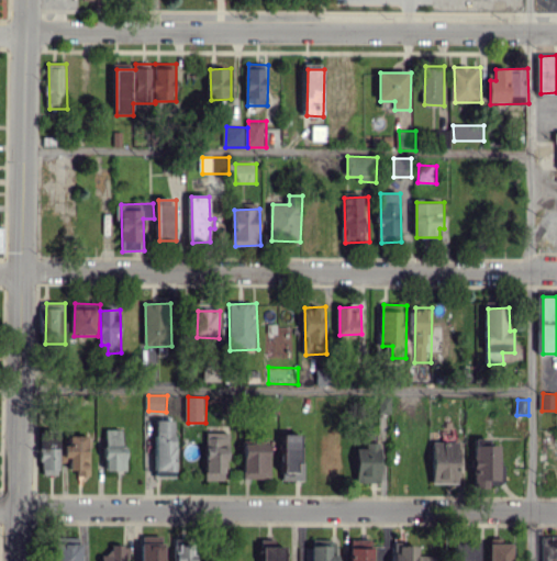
[(177,477),(177,421),(157,421),(158,477),(177,477)]
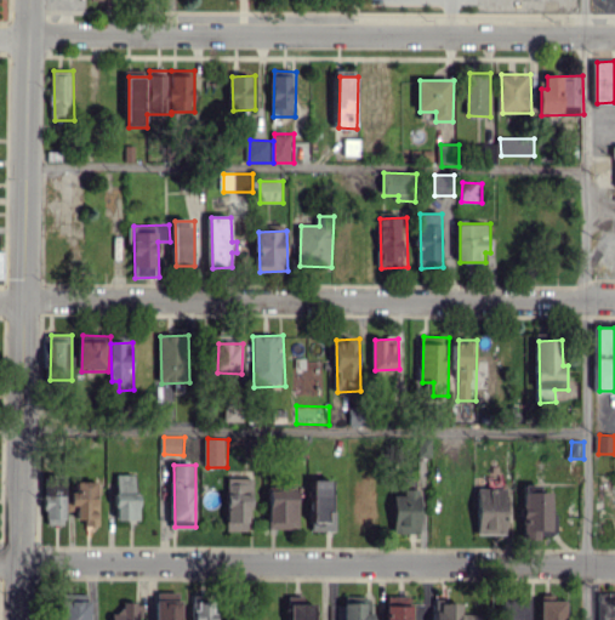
[(119,521),(140,521),(140,476),(119,476),(119,521)]
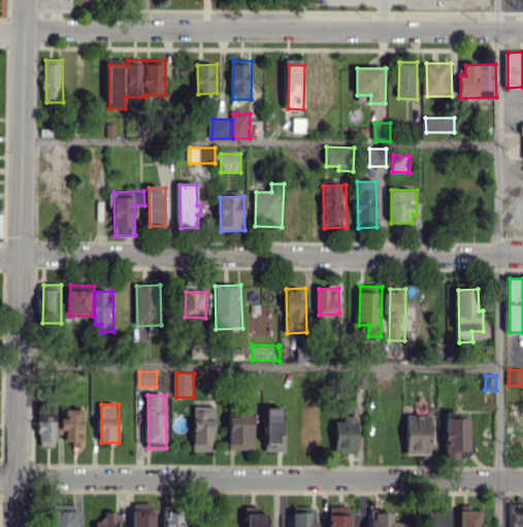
[(195,452),(215,452),(216,407),(196,407),(195,452)]
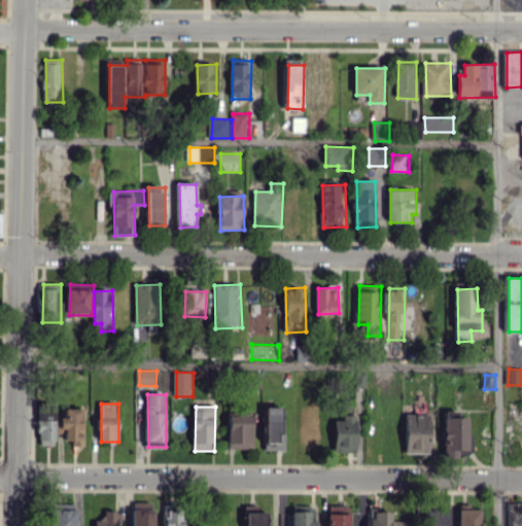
[(283,408),(267,408),(267,451),(287,451),(287,435),(284,435),(283,408)]
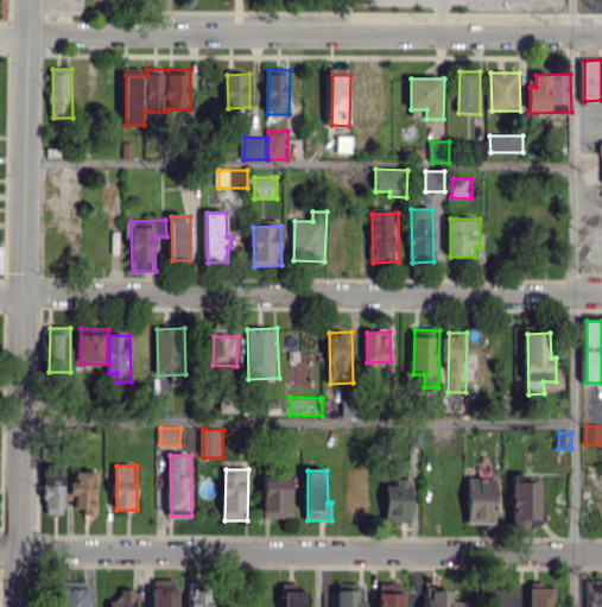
[(67,513),(67,472),(46,473),(48,514),(67,513)]
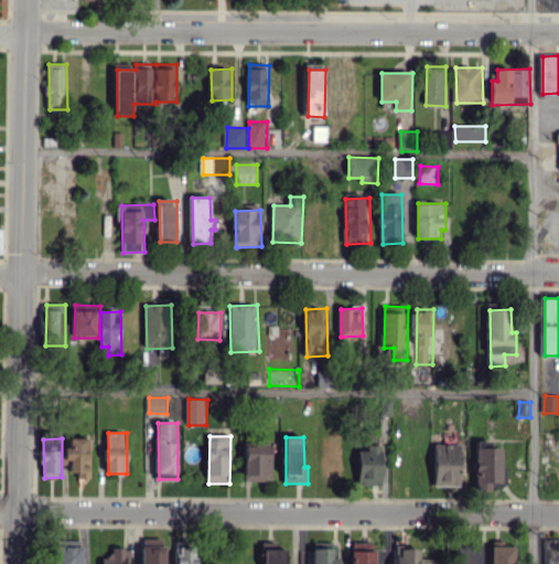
[(92,478),(94,439),(72,438),(72,448),(70,448),(68,472),(81,474),(81,478),(92,478)]
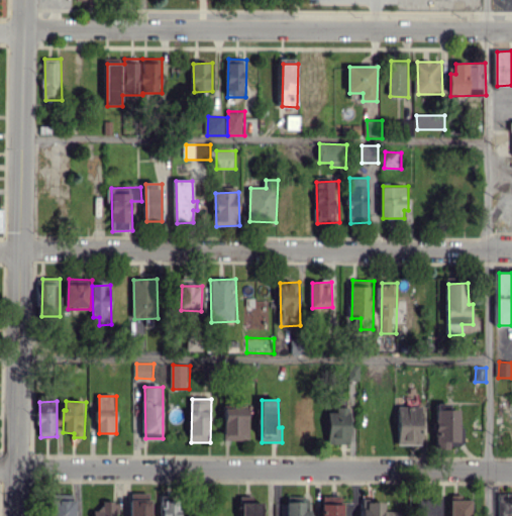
[(250,404),(226,404),(226,441),(250,440),(250,404)]
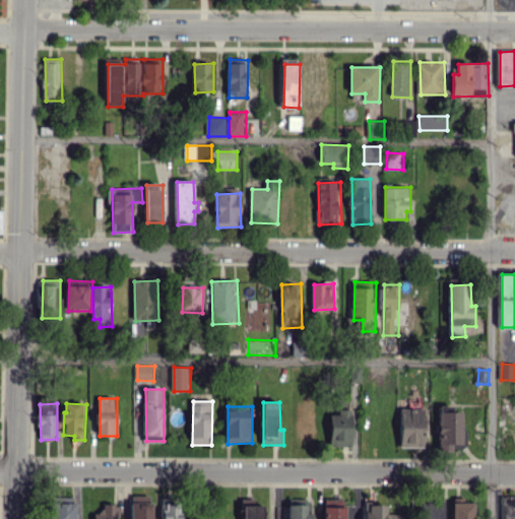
[(464,412),(455,412),(455,406),(441,406),(440,448),(469,448),(469,428),(464,428),(464,412)]
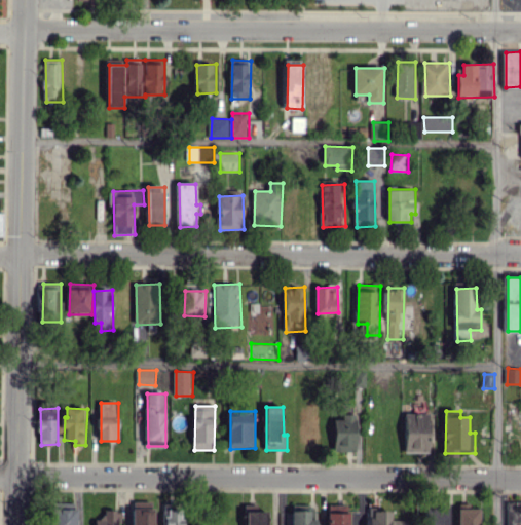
[(407,452),(431,453),(432,432),(432,414),(407,414),(407,452)]
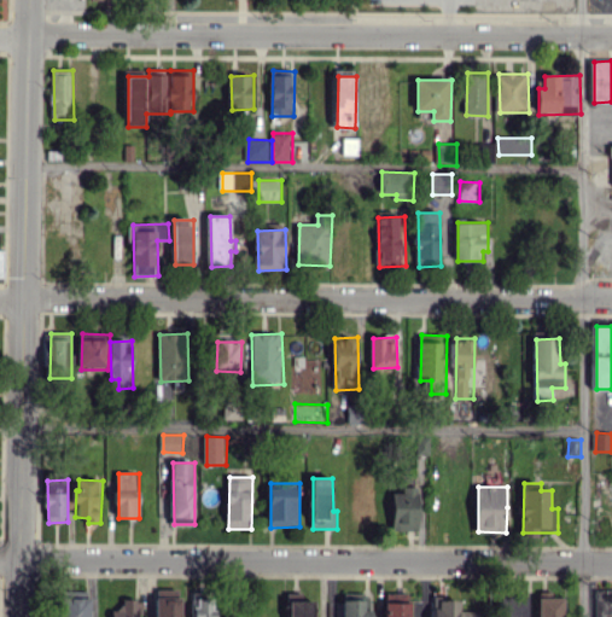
[(421,488),(404,488),(404,494),(395,493),(394,531),(420,531),(421,488)]
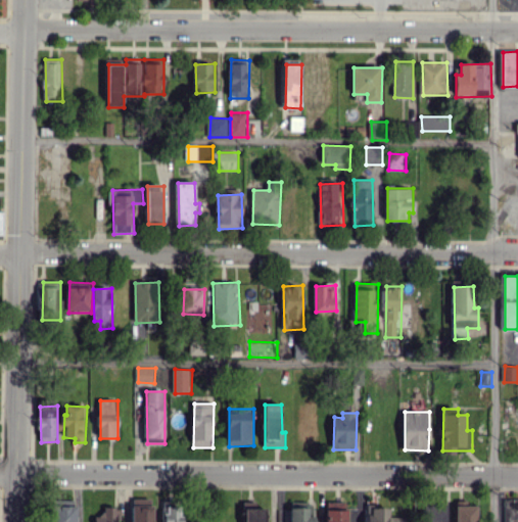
[(517,497),(508,499),(507,521),(517,521),(517,497)]
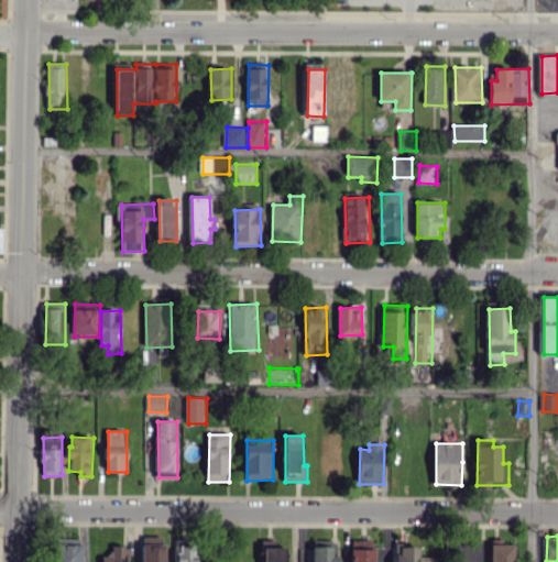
[(166,561),(166,537),(143,538),(143,561),(166,561)]
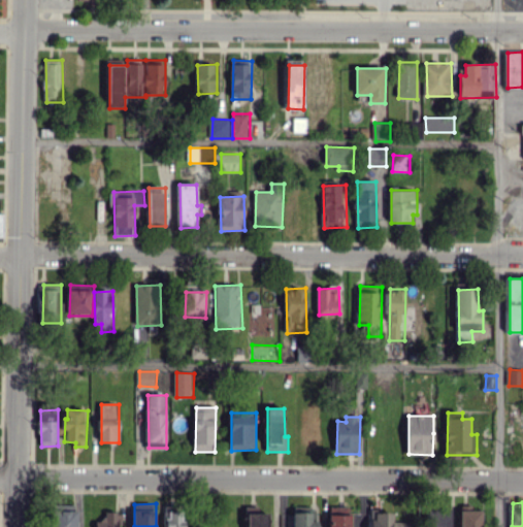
[(78,526),(79,505),(56,505),(55,526),(78,526)]
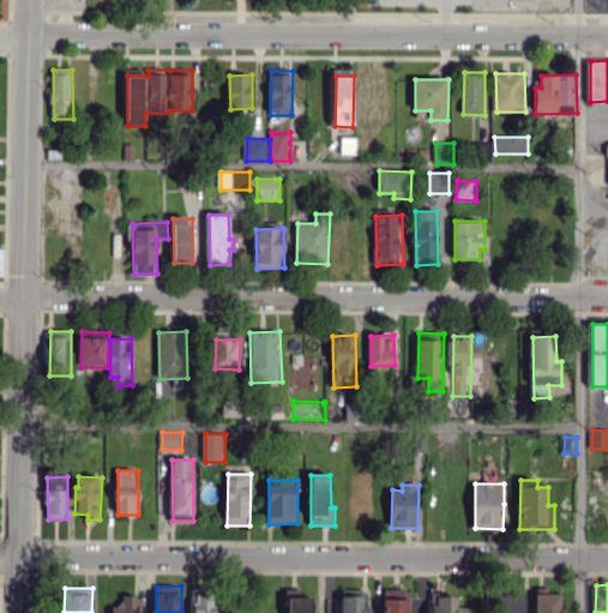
[(372,612),(372,590),(343,590),(342,612),(372,612)]
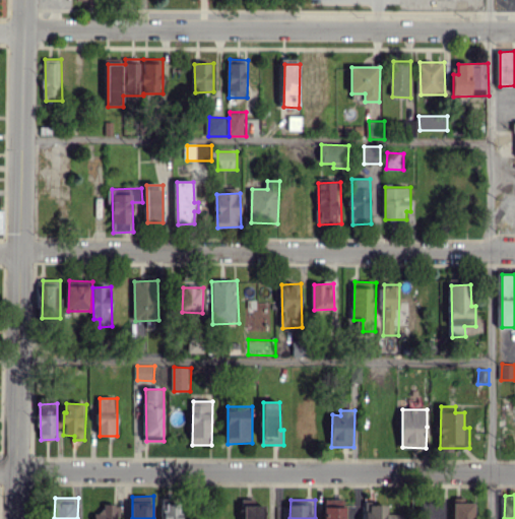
[(346,518),(346,500),(325,500),(325,518),(346,518)]
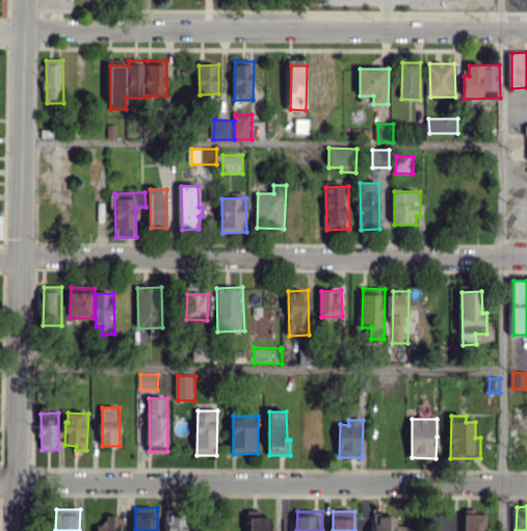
[(275,530),(275,529),(271,529),(271,513),(252,513),(251,530),(275,530)]
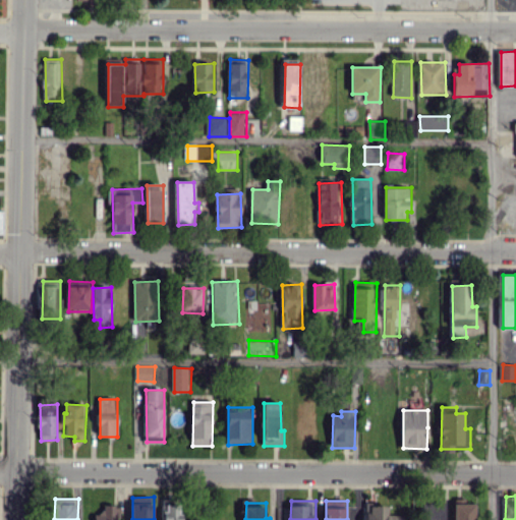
[(445,519),(446,504),(424,503),(423,519),(445,519)]
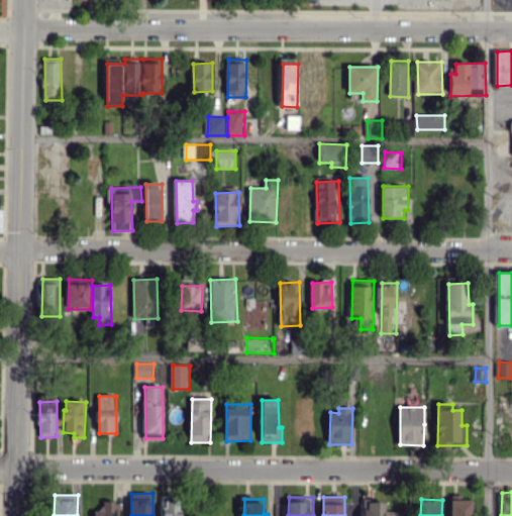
[(180,515),(180,501),(163,501),(163,515),(180,515)]
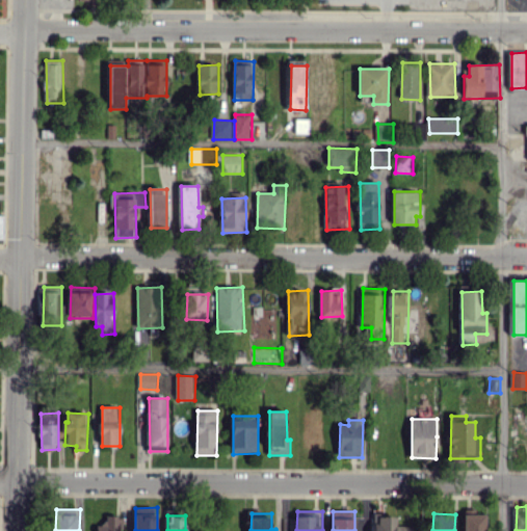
[(414,530),(415,527),(397,526),(398,515),(376,515),(375,530),(414,530)]
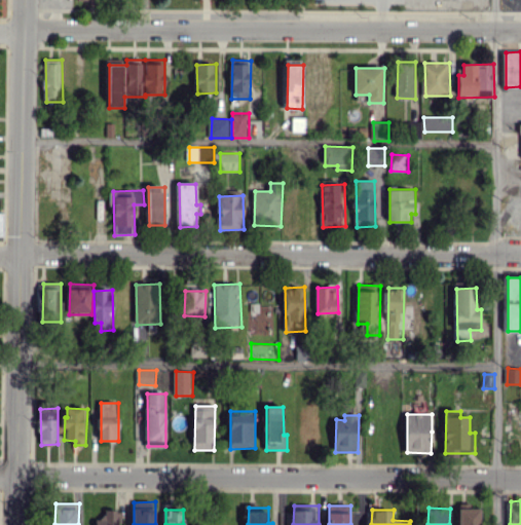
[(482,524),(483,510),(460,510),(460,524),(482,524)]
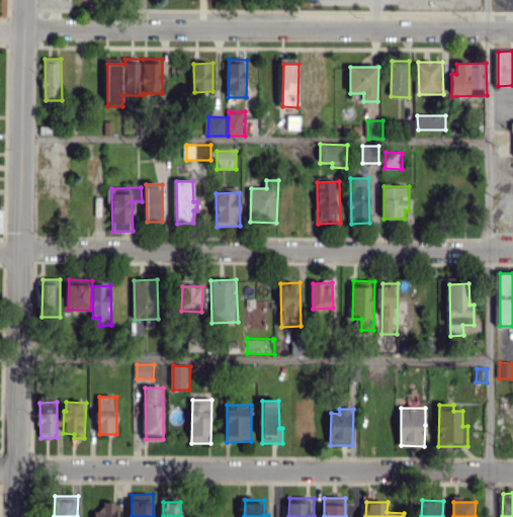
[(121,516),(121,503),(105,504),(105,510),(95,511),(95,516),(121,516)]
